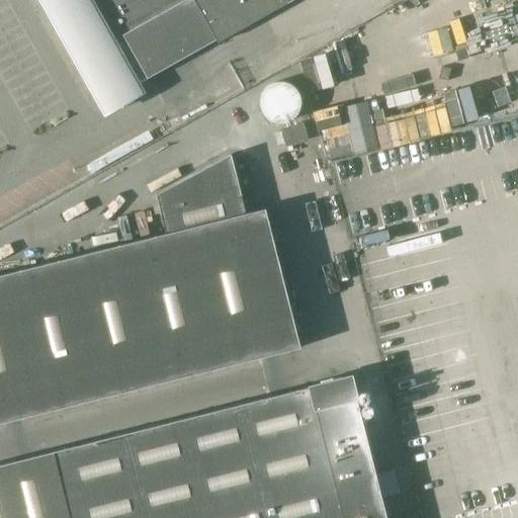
[(58,0),(113,97),(217,39),(218,42),(292,0),(58,0)]
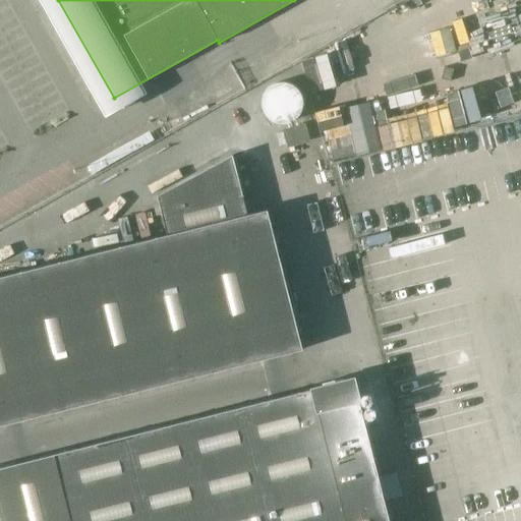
[(264,111),(271,119),(278,122),(286,122),(294,119),(299,114),(303,106),(302,97),(298,89),(290,83),(281,81),(272,84),(265,92),(262,102),(264,111)]
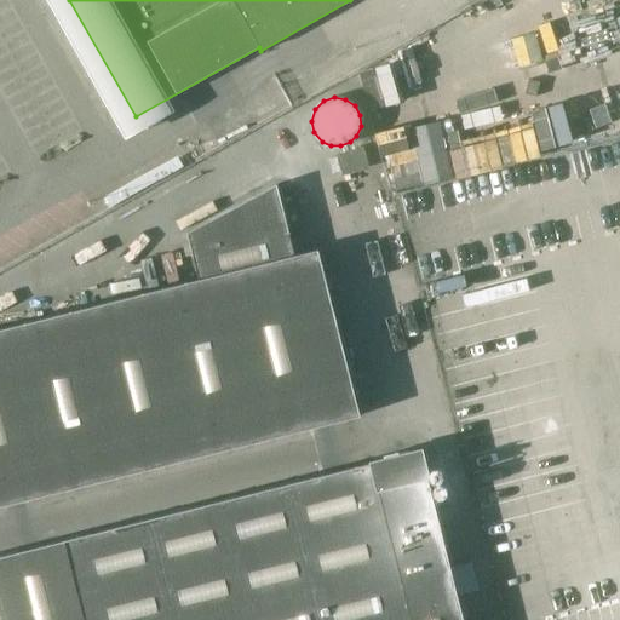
[(362,148),(336,155),(342,176),(368,168),(362,148)]
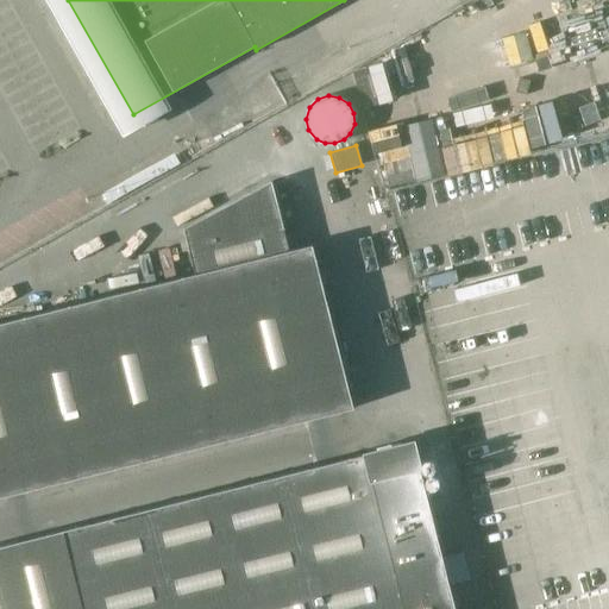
[(289,250),(271,181),(183,227),(195,274),(0,322),(0,496),(353,407),(312,244),(289,250)]
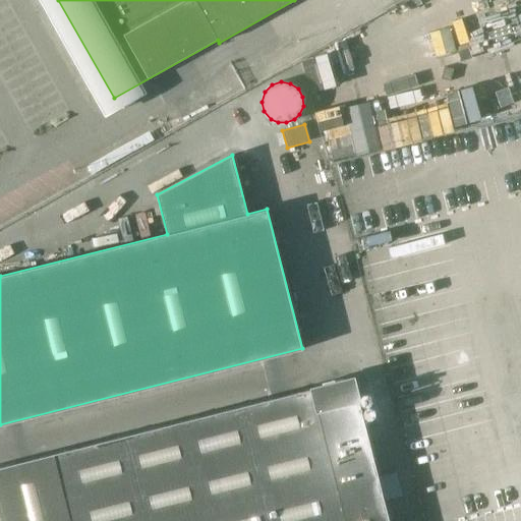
[(390,520),(353,378),(0,466),(0,520),(390,520)]
